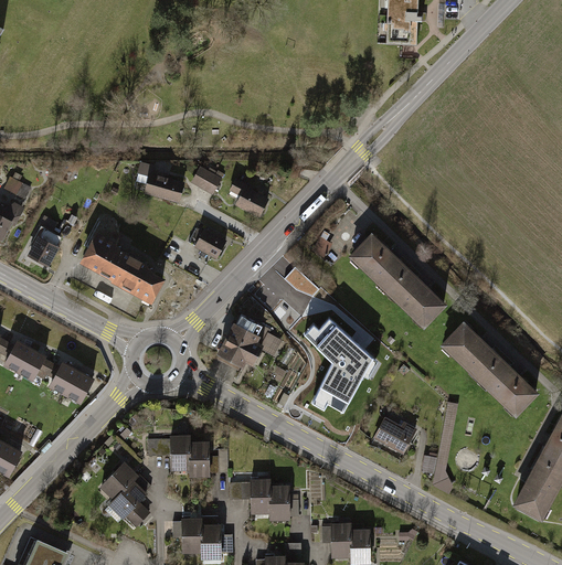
[(381,0),(380,42),(411,43),(412,0),(381,0)]
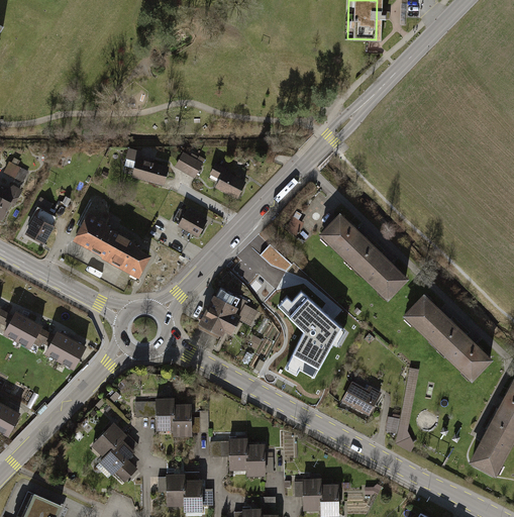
[(142,152),(127,148),(124,160),(135,163),(131,178),(165,187),(170,166),(140,159),(142,152)]
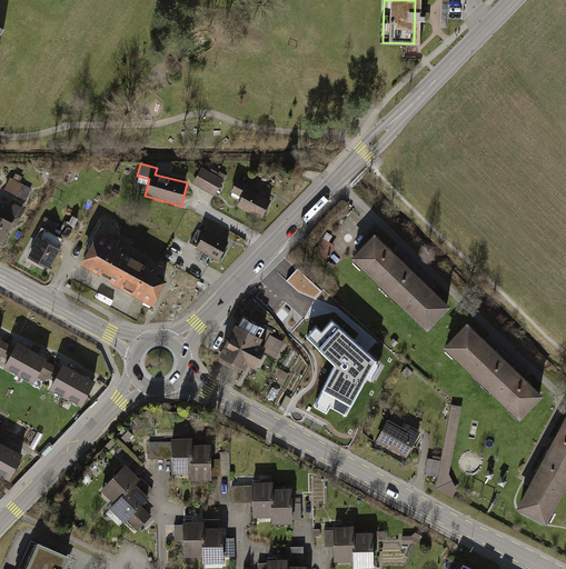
[(222,180),(200,169),(191,187),(212,198),(222,180)]
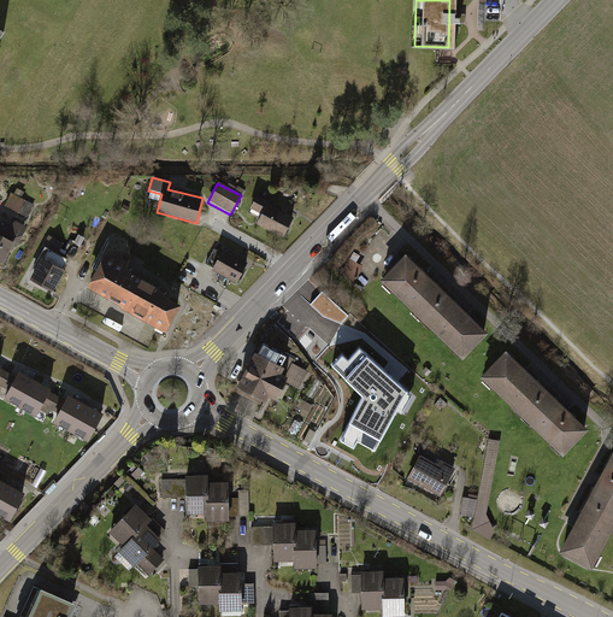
[(24,217),(31,205),(10,191),(3,203),(24,217)]
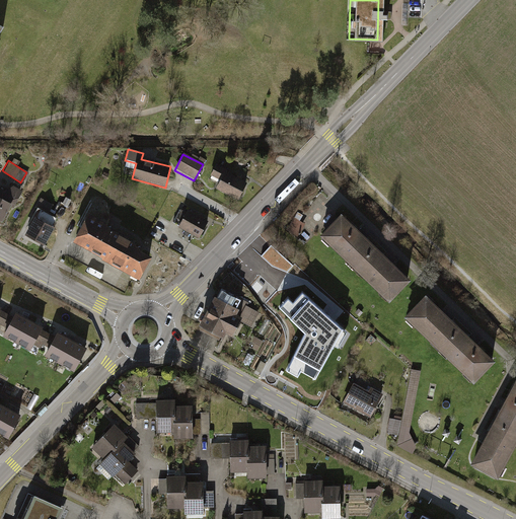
[(226,170),(215,165),(210,176),(218,179),(214,190),(240,201),(247,182),(225,172),(226,170)]
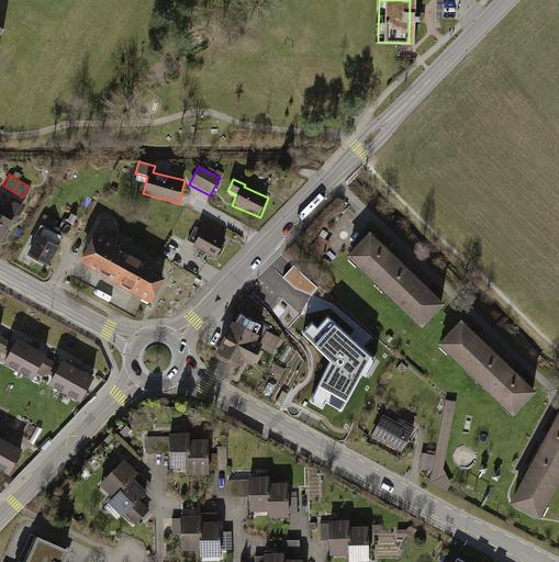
[(7,206),(0,204),(0,239),(3,240),(11,221),(24,210),(14,202),(7,206)]
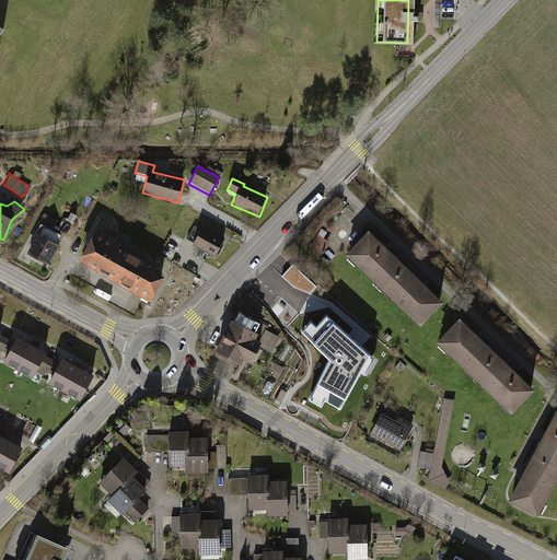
[(37,222),(50,230),(56,220),(43,212),(37,222)]
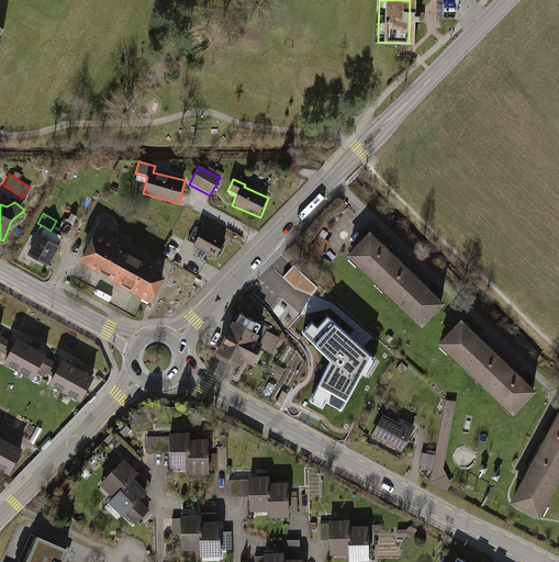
[(225,239),(200,228),(191,247),(216,259),(225,239)]
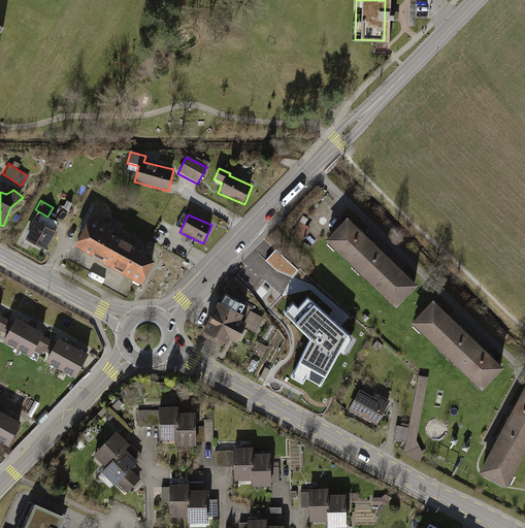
[(383,248),(349,215),(327,238),(360,270),(383,248)]
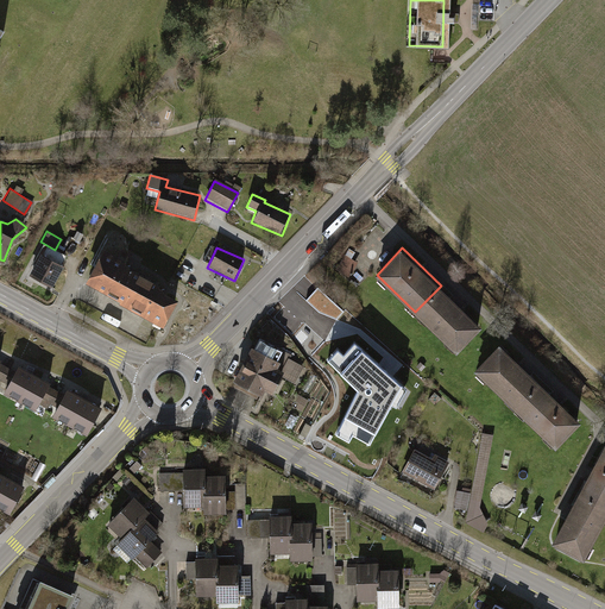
[(130,263),(104,249),(86,283),(121,301),(138,271),(128,265),(130,263)]
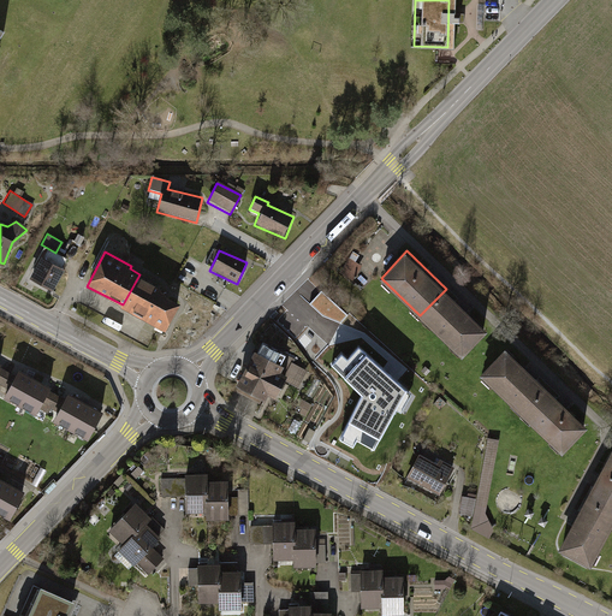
[(52,291),(65,268),(40,255),(28,278),(52,291)]
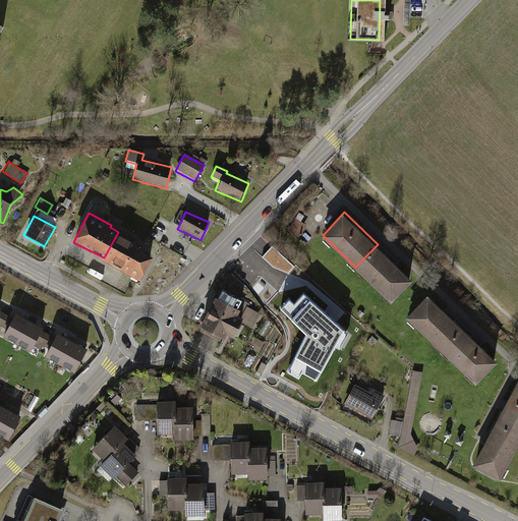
[(302,225),(290,219),(282,233),(294,239),(302,225)]
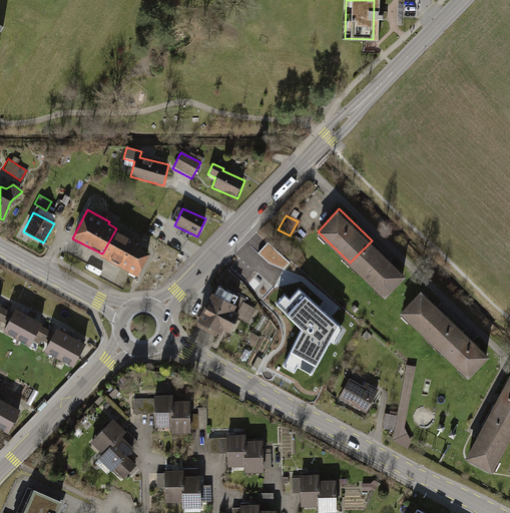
[(116,228),(102,253),(139,274),(151,251),(134,242),(136,238),(116,228)]
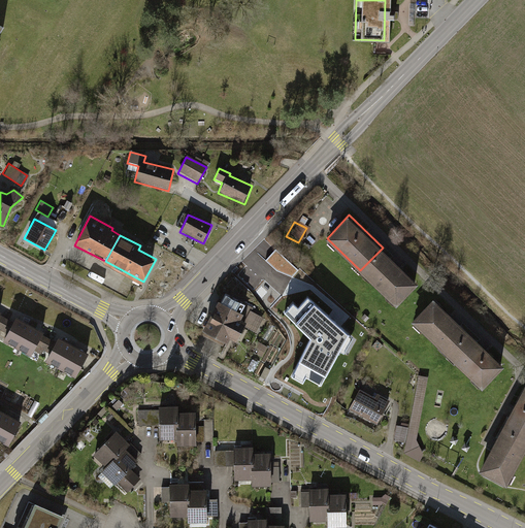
[(420,284),(383,248),(360,270),(397,305),(420,284)]
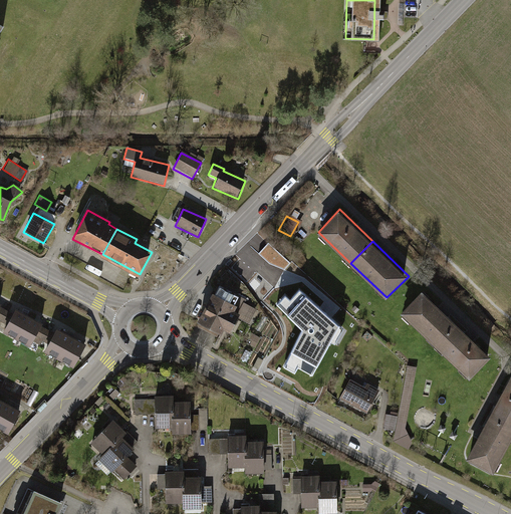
[(285,265),(265,246),(256,256),(268,266),(280,271),(285,265)]
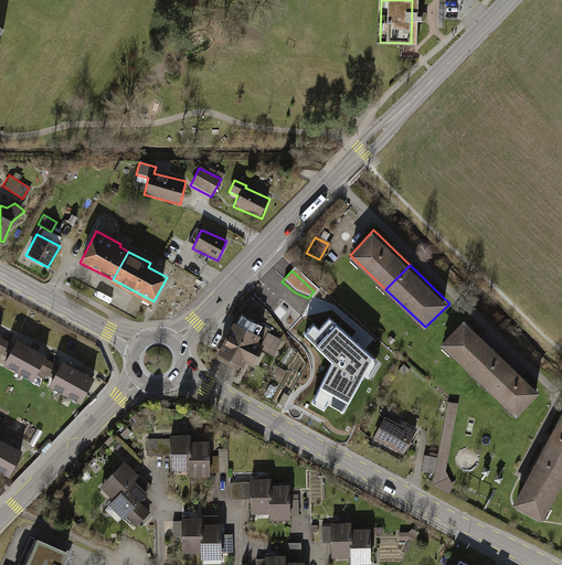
[(373,355),(324,315),(305,339),(329,361),(313,397),(343,413),(373,355)]
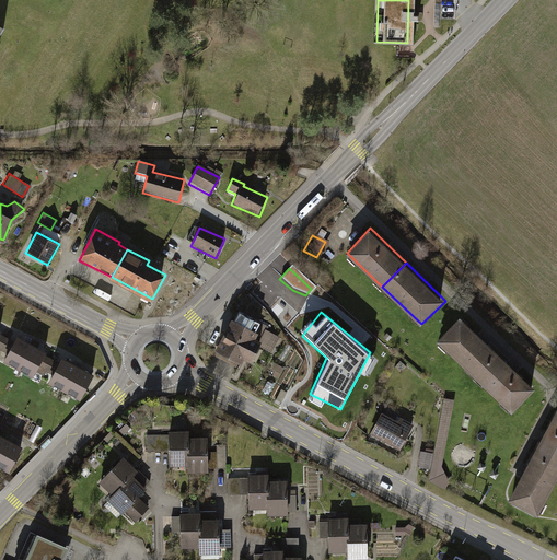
[(462,315),(439,339),(477,377),(501,353),(462,315)]
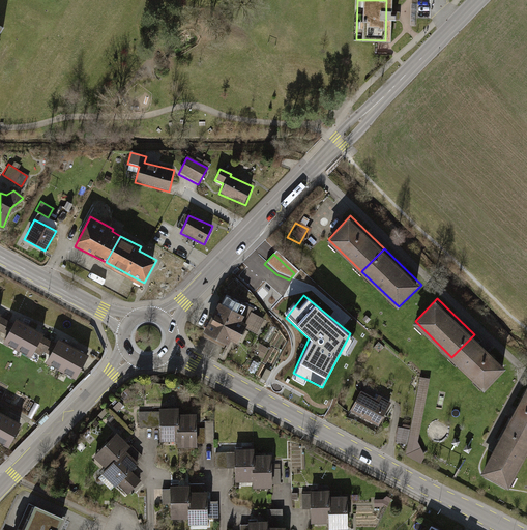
[(242,312),(218,301),(204,330),(236,346),(244,328),(258,334),(267,317),(245,305),(242,312)]
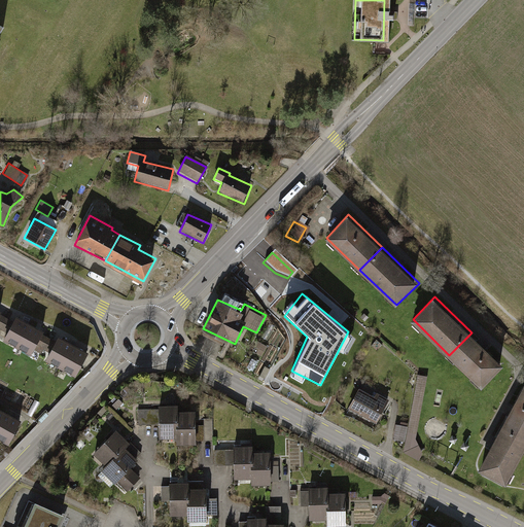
[(30,323),(14,315),(2,340),(18,348),(30,323)]
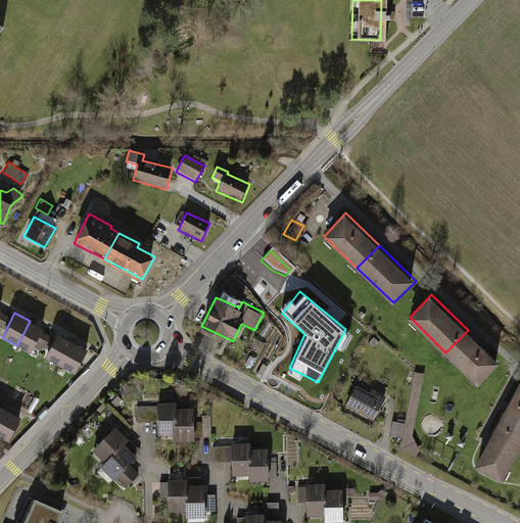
[(30,321),(17,345),(35,353),(45,334),(39,330),(41,327),(30,321)]
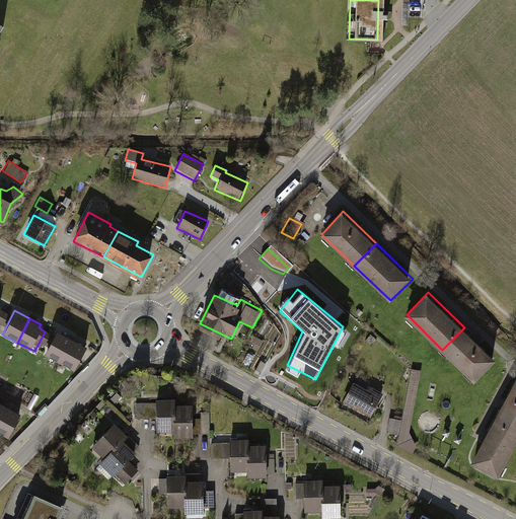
[(497,360),(464,327),(442,350),(475,382),(497,360)]
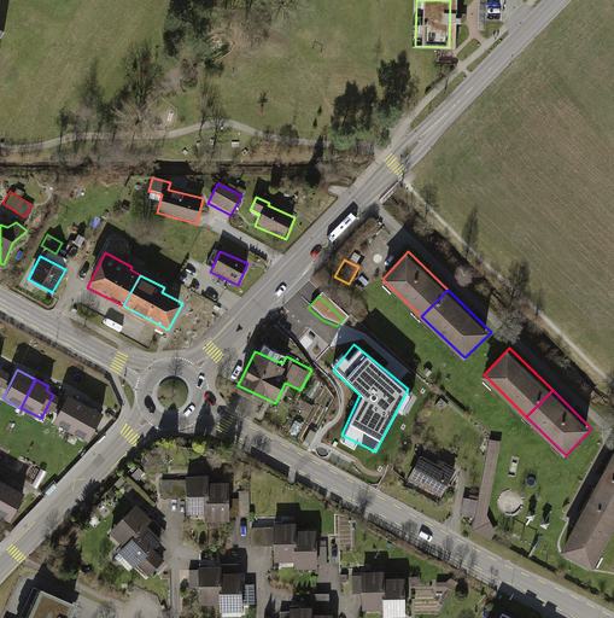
[(85,401),(66,391),(52,420),(70,430),(85,401)]
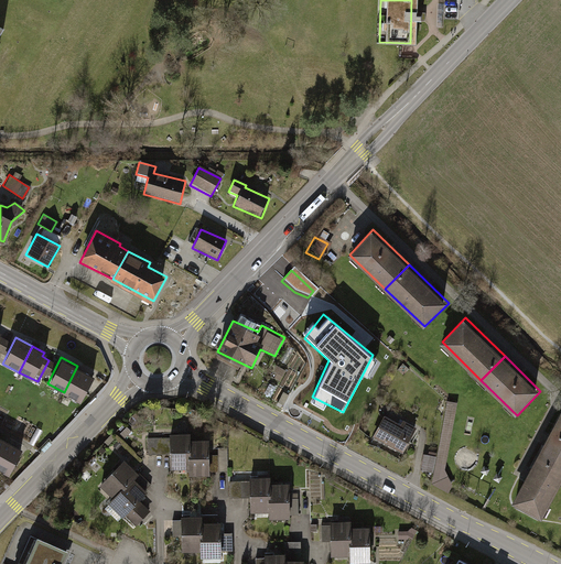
[(77,366),(64,392),(83,402),(94,380),(87,377),(89,372),(77,366)]
